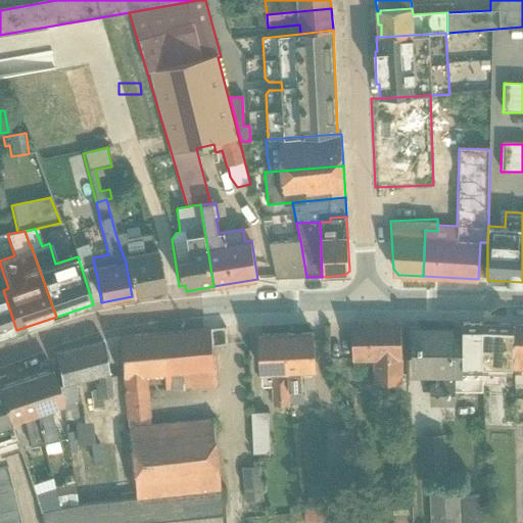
[(126,263),(132,296),(150,293),(150,290),(162,287),(155,248),(148,234),(125,238),(124,233),(115,234),(126,263)]
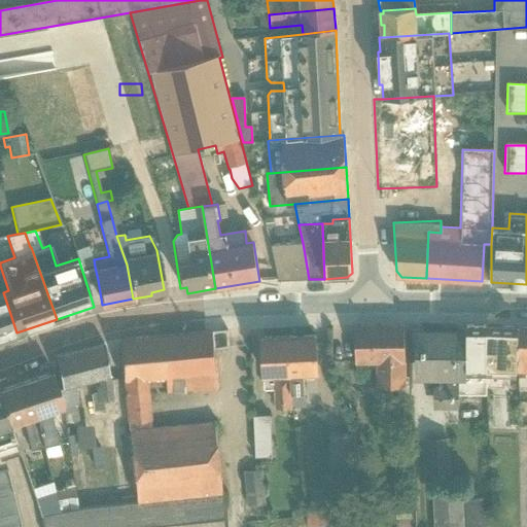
[(309,279),(303,243),(271,245),(278,280),(309,279)]
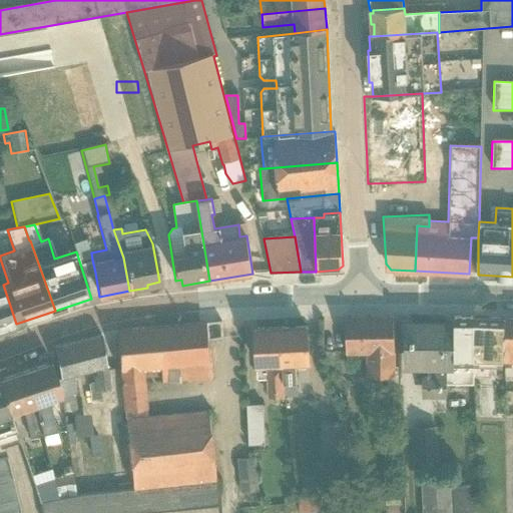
[(95,273),(92,260),(91,260),(85,240),(73,243),(76,251),(84,277),(95,273)]
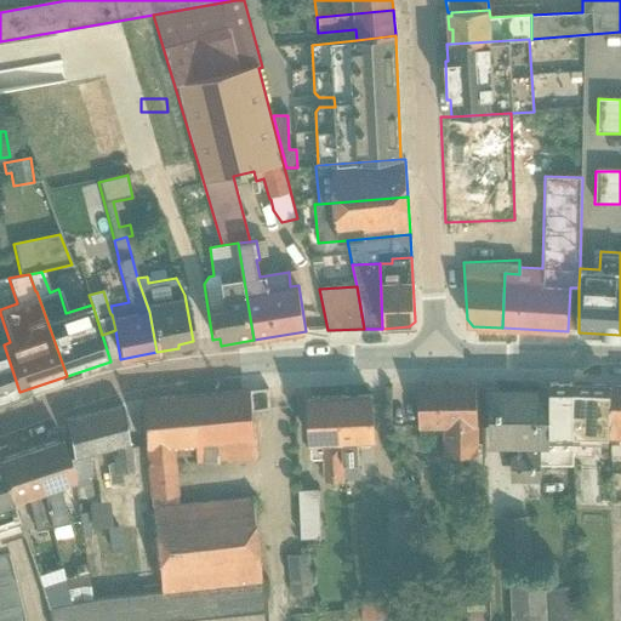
[(4,345),(0,345),(0,398),(20,392),(4,345)]
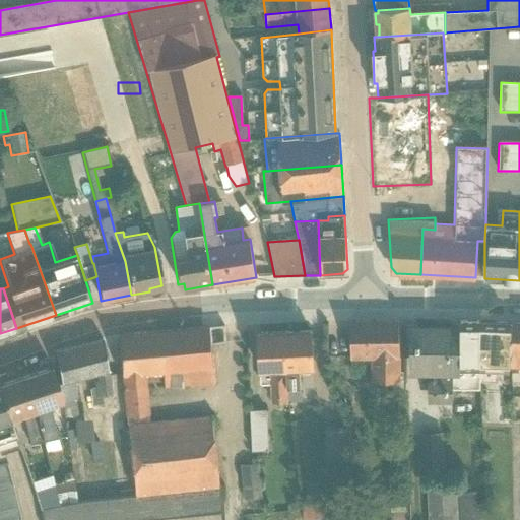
[(399,321),(350,321),(350,360),(371,359),(371,382),(392,382),(392,394),(402,394),(402,372),(400,372),(400,358),(399,358),(399,321)]
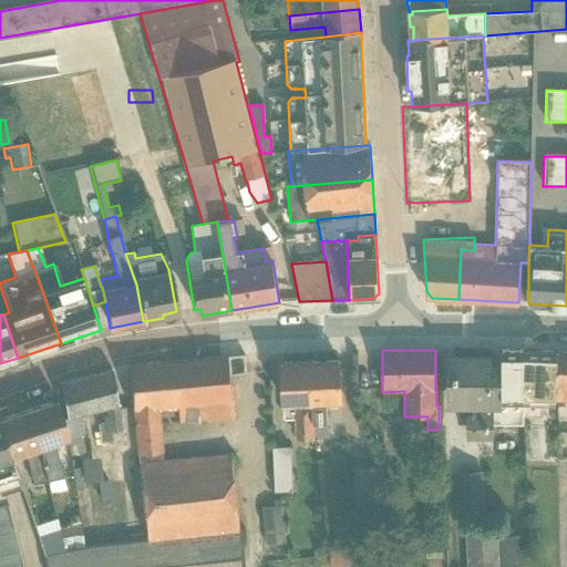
[(525,350),(523,350),(523,388),(524,388),(524,415),(543,415),(543,400),(558,400),(558,388),(556,388),(558,353),(558,351),(557,351),(557,352),(556,351),(525,350)]
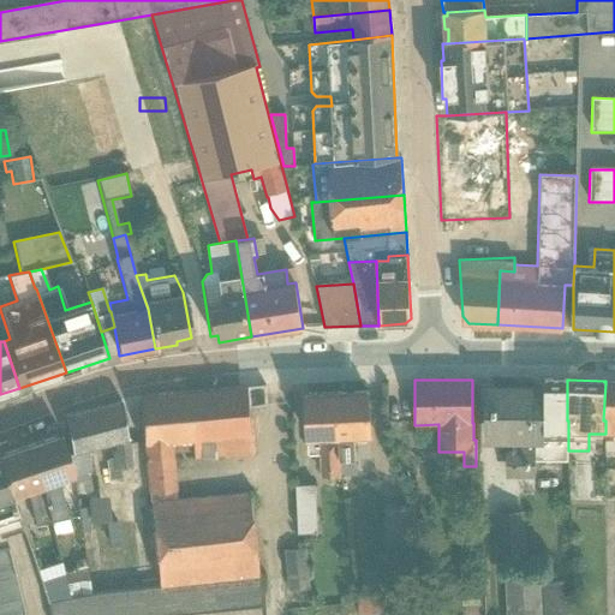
[(614,381),(605,381),(605,383),(603,421),(605,421),(605,434),(614,434),(614,381)]
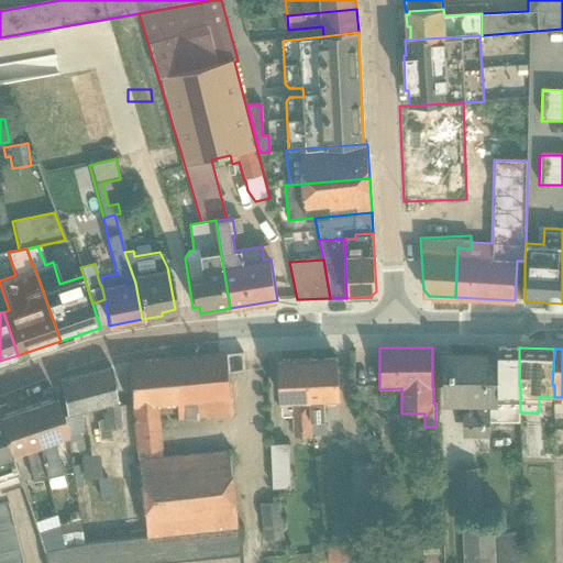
[(207,418),(207,420),(233,417),(229,374),(244,372),(243,353),(127,363),(143,538),(238,528),(229,450),(161,456),(159,450),(161,450),(157,414),(176,412),(177,421),(207,418)]
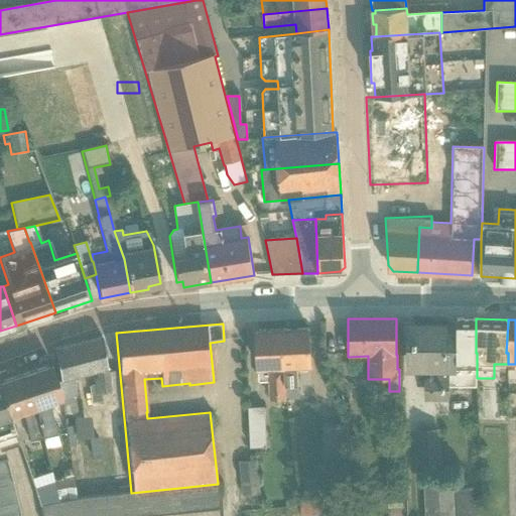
[(453,348),(453,401),(475,400),(475,326),(454,326),(453,348)]
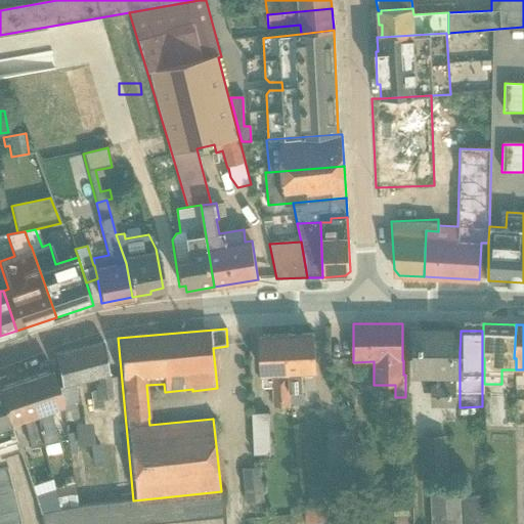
[(313,334),(288,335),(291,405),(303,404),(302,374),(314,374),(313,334)]
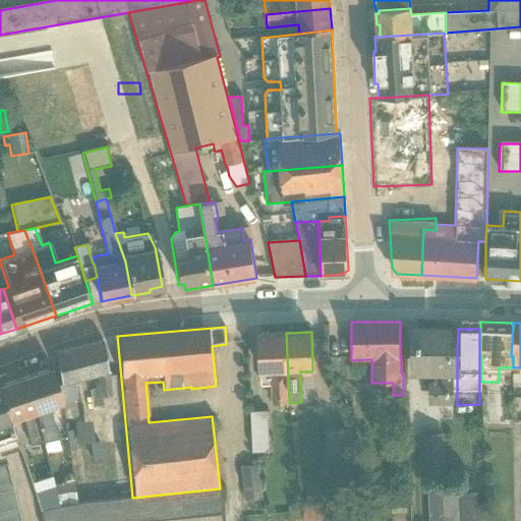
[(289,403),(286,333),(258,334),(261,386),(271,386),(272,404),(289,403)]
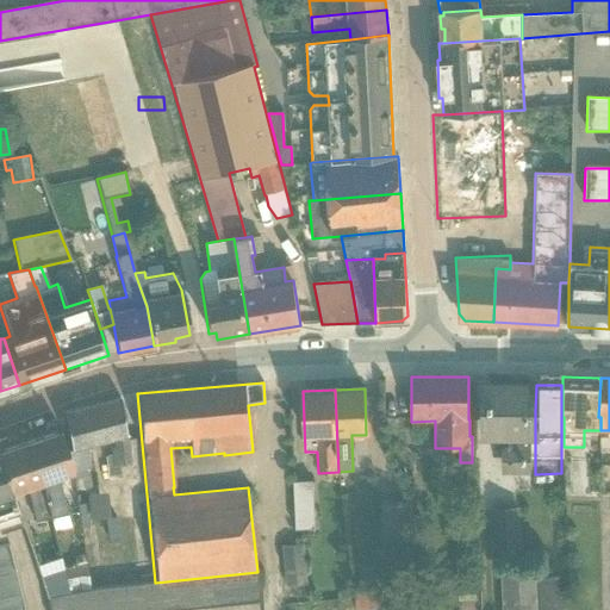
[(98,404),(106,442),(113,440),(114,447),(110,448),(111,456),(105,458),(109,483),(120,481),(118,466),(131,464),(128,436),(119,398),(98,404)]
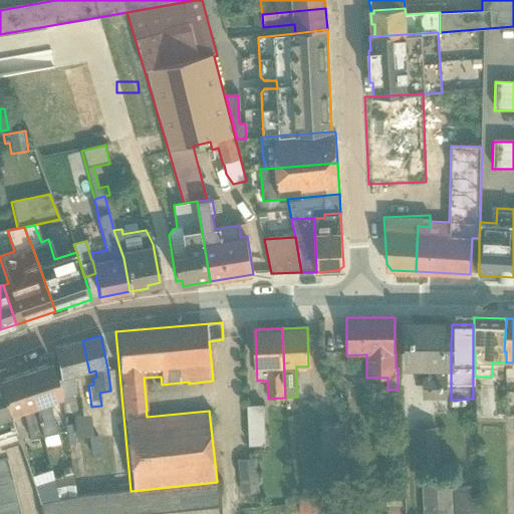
[(59,379),(57,380),(61,399),(63,414),(76,412),(73,377),(89,372),(82,340),(54,348),(59,379)]
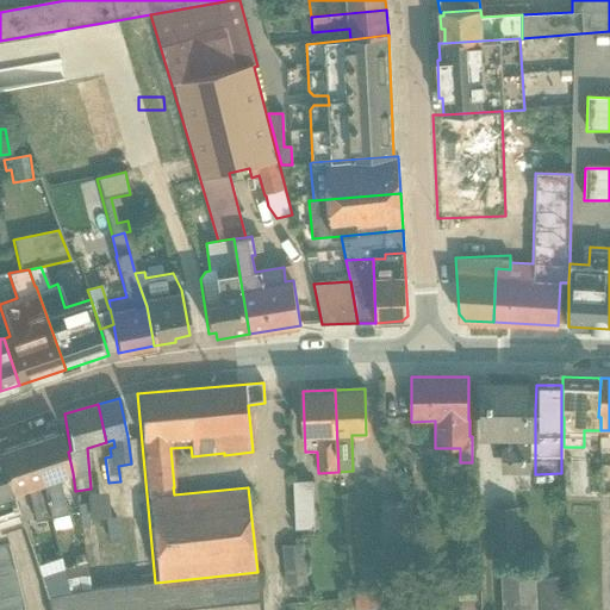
[(535,411),(479,411),(479,439),(509,440),(509,446),(503,446),(503,474),(535,474),(535,411)]
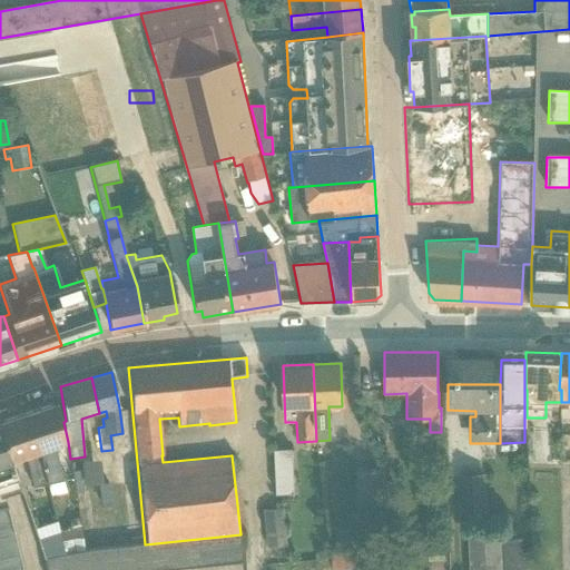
[(57,403),(27,413),(40,452),(48,484),(62,480),(55,446),(68,442),(64,422),(57,403)]
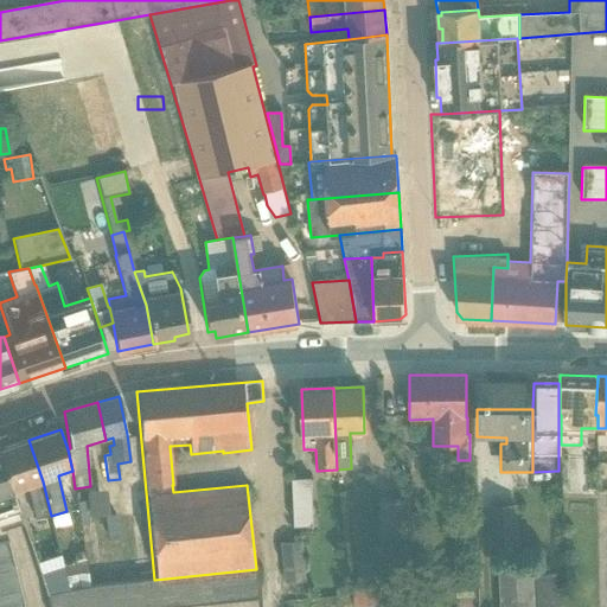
[(29,440),(0,449),(0,460),(11,492),(12,491),(26,486),(34,519),(51,516),(43,481),(29,440)]
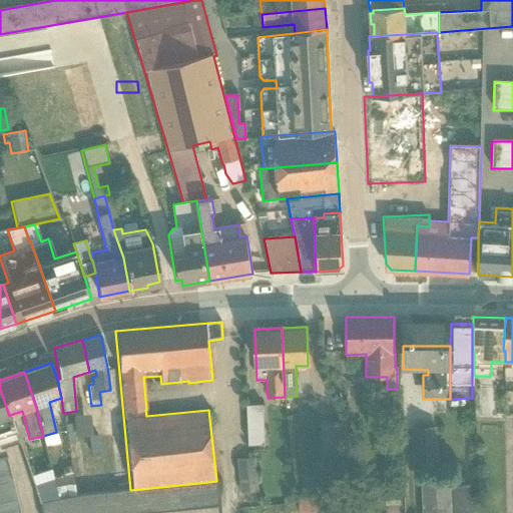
[(19,512),(6,455),(3,447),(19,442),(10,415),(9,416),(0,389),(0,512),(19,512)]
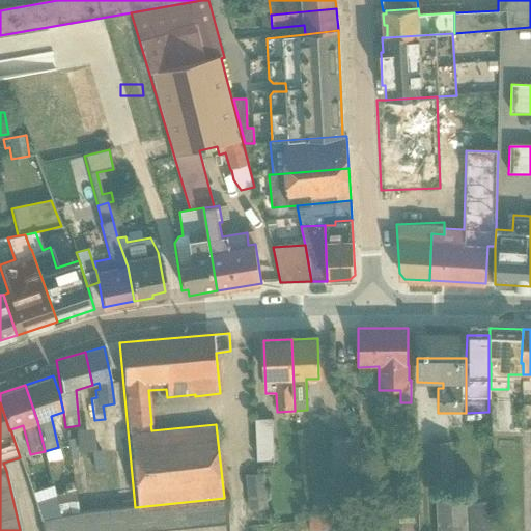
[(257,460),(273,459),(272,419),(255,420),(257,460)]
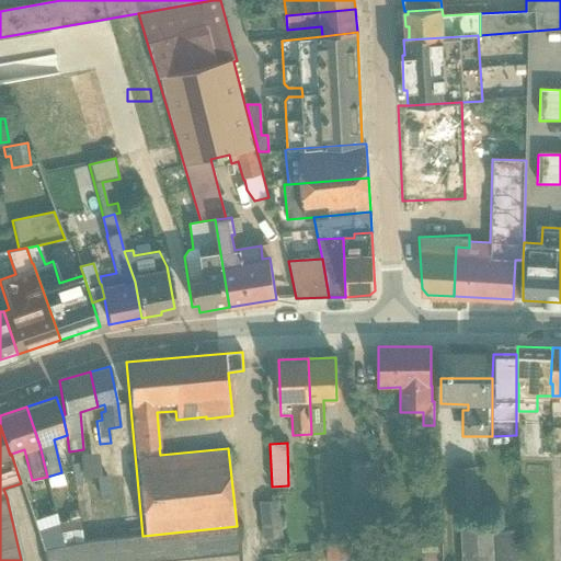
[(374,460),(351,460),(351,525),(353,525),(354,534),(376,534),(375,464),(374,460)]
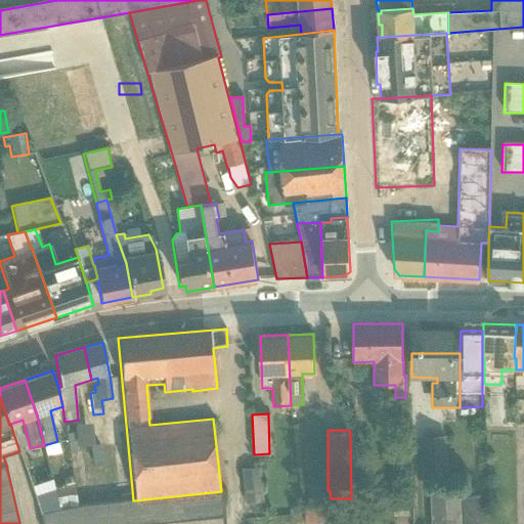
[(353,433),(350,433),(351,498),(352,521),(367,521),(366,459),(353,459),(353,433)]
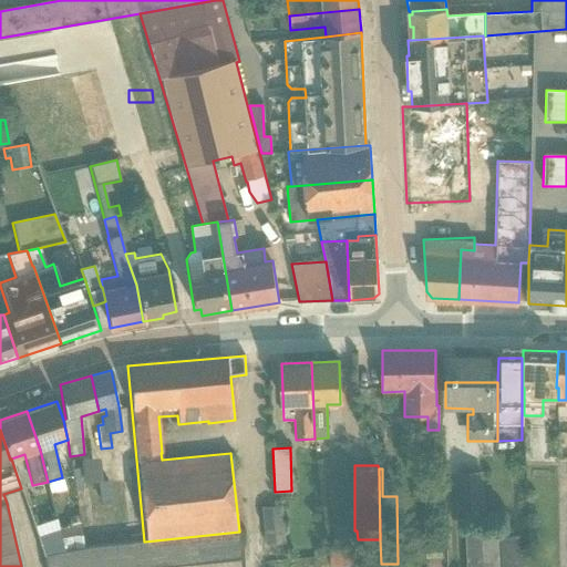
[(72,471),(80,524),(80,525),(88,524),(81,471),(72,471)]
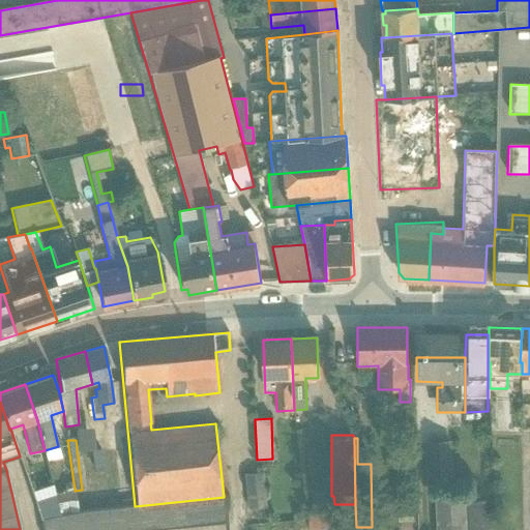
[(451,440),(428,441),(430,483),(452,481),(451,440)]
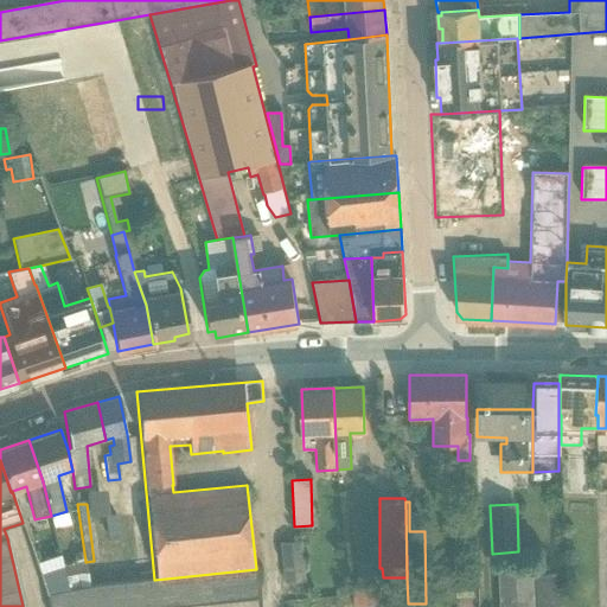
[(606,513),(599,515),(596,600),(606,599),(606,513)]
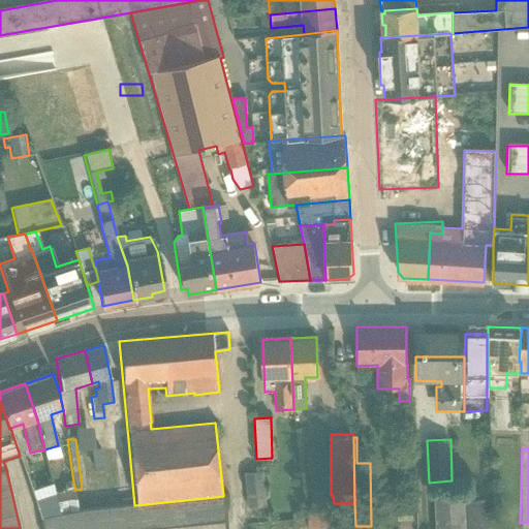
[(248,508),(267,507),(263,472),(245,473),(248,508)]
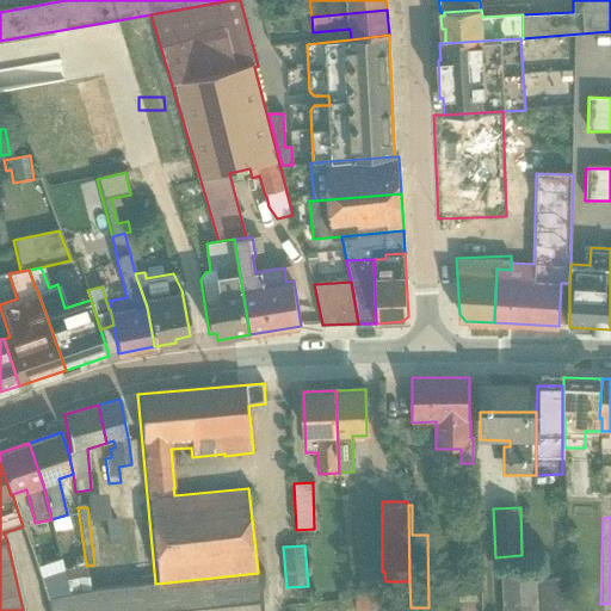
[(36,567),(47,599),(69,594),(62,566),(61,559),(36,567)]
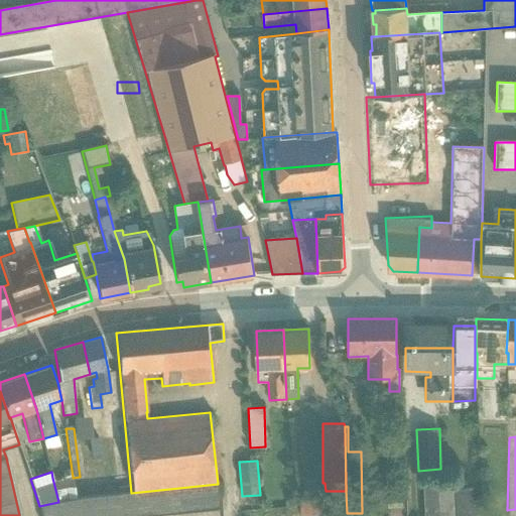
[(52,478),(58,502),(76,499),(73,478),(73,477),(58,479),(57,477),(52,478)]
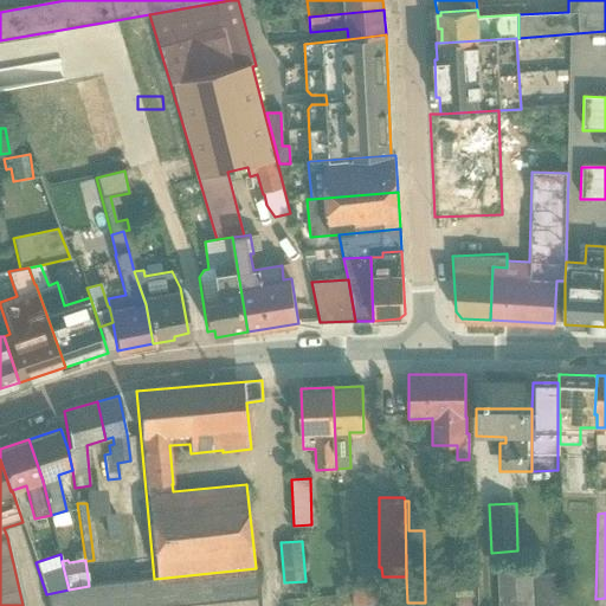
[(256,568),(154,579),(89,586),(69,590),(46,594),(47,605),(181,605),(262,598),(260,568),(256,568)]
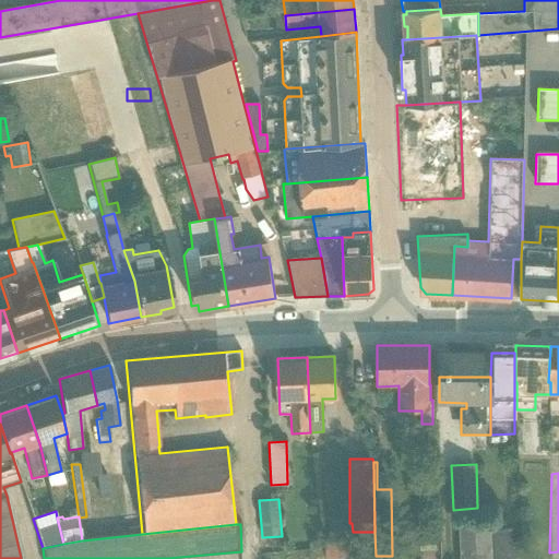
[(459,527),(459,558),(490,558),(489,526),(459,527)]
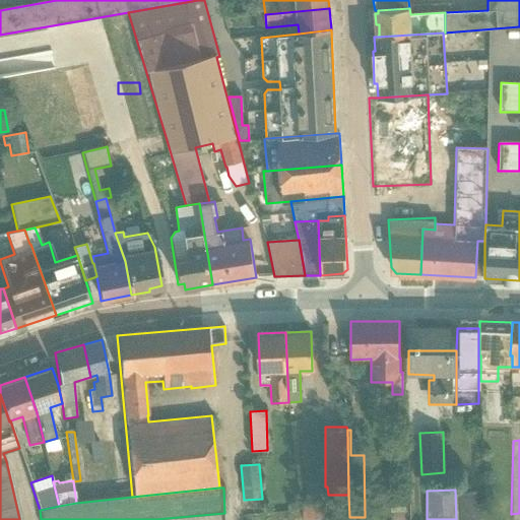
[(483,519),(483,505),(477,505),(477,493),(459,494),(459,519),(483,519)]
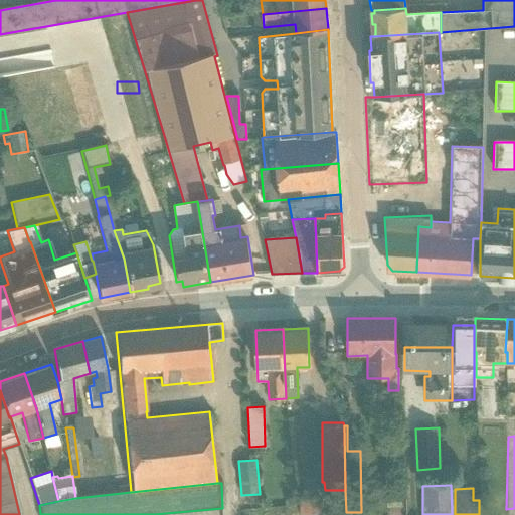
[(300,514),(313,514),(321,514),(320,497),(300,499),(300,514)]
